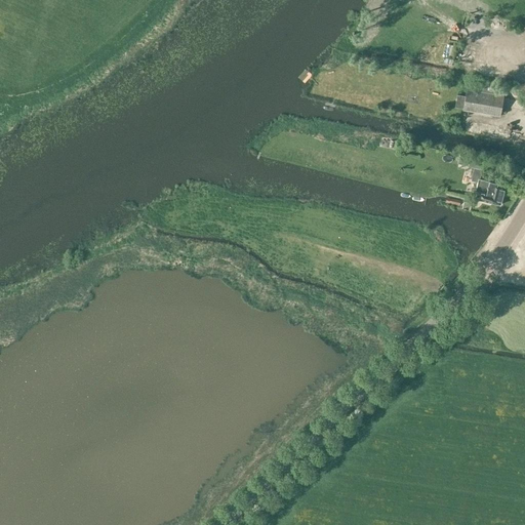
[(461,57),(474,59),(475,53),(462,51),(461,57)]
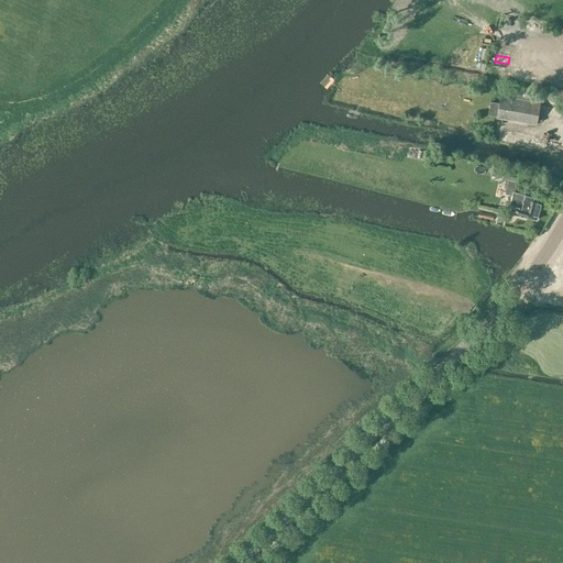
[(560,81),(560,70),(547,70),(547,80),(560,81)]
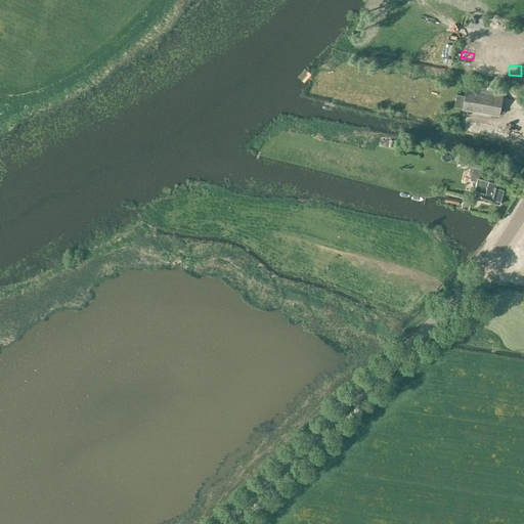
[(317,85),(316,92),(332,95),(333,88),(317,85)]
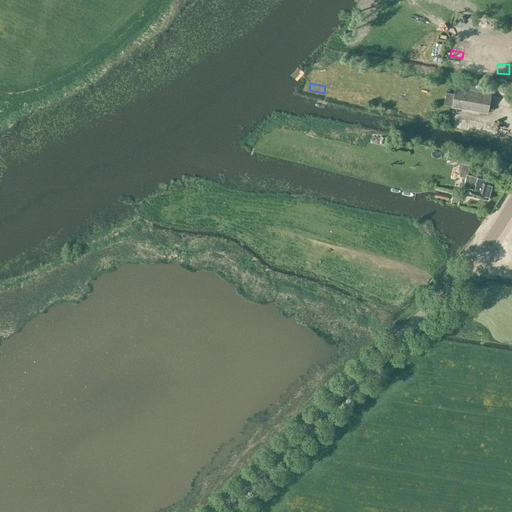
[(455,87),(453,94),(445,92),(443,105),(451,106),(451,108),(487,114),(490,93),(460,88),(455,87)]
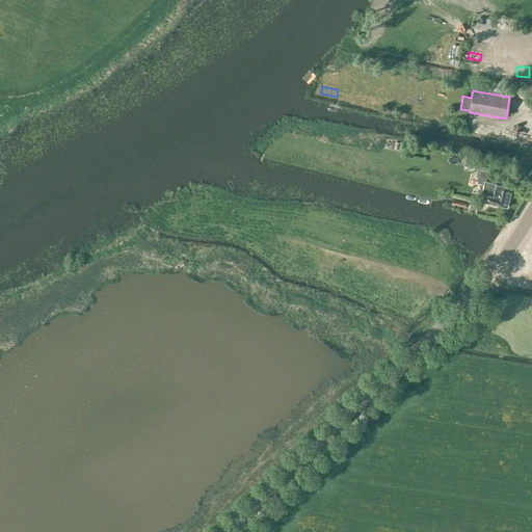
[(489,163),(476,160),(466,158),(463,166),(474,168),(480,169),(477,183),(483,184),(479,201),(506,208),(511,188),(485,181),(487,171),(489,163)]
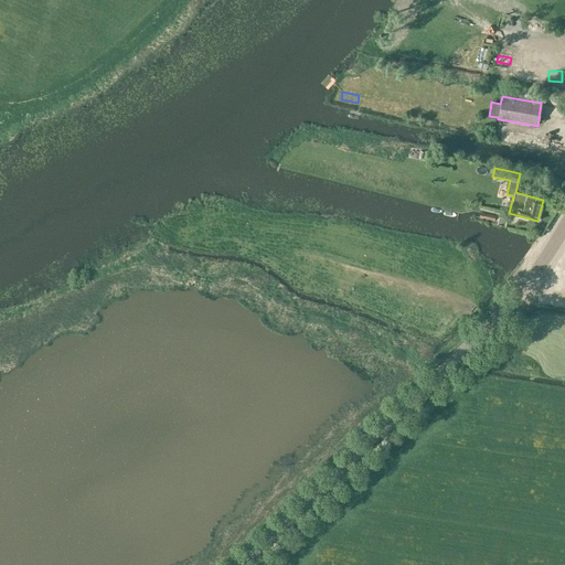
[(480,212),(479,219),(496,222),(497,215),(480,212)]
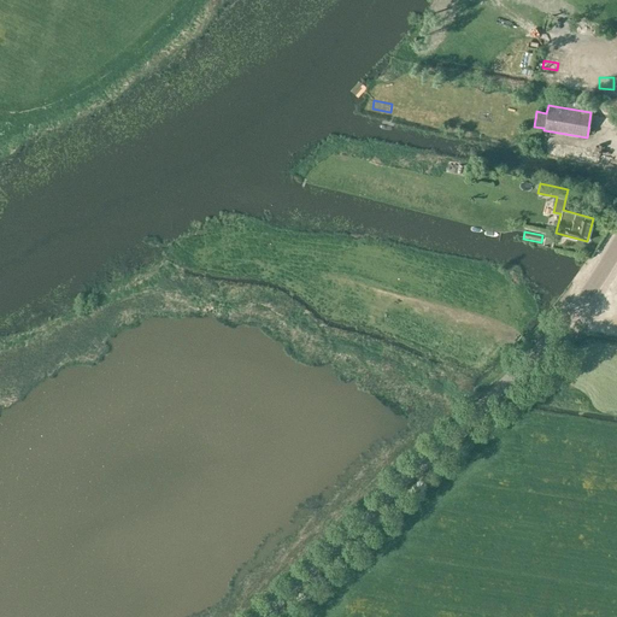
[(553,239),(545,236),(542,245),(552,246),(553,239)]
